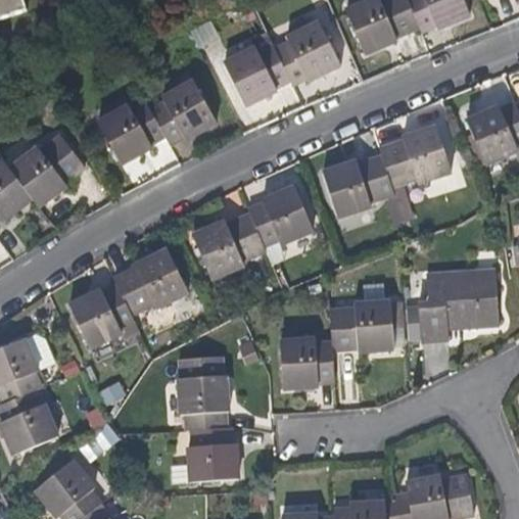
[(0,0),(0,19),(30,9),(27,0),(0,0)]
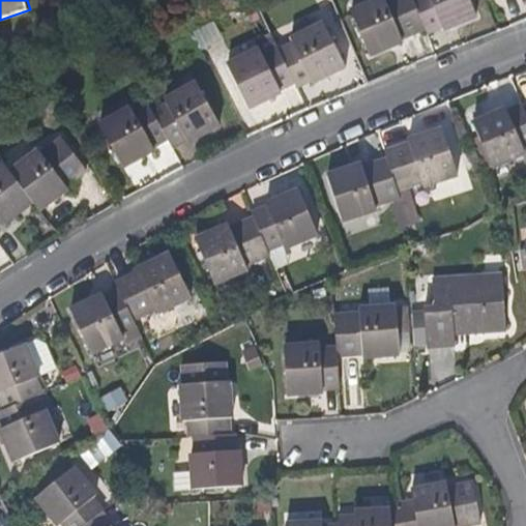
[(387,0),(378,0),(353,9),(370,54),(404,41),(402,37),(427,29),(415,0),(387,0)]
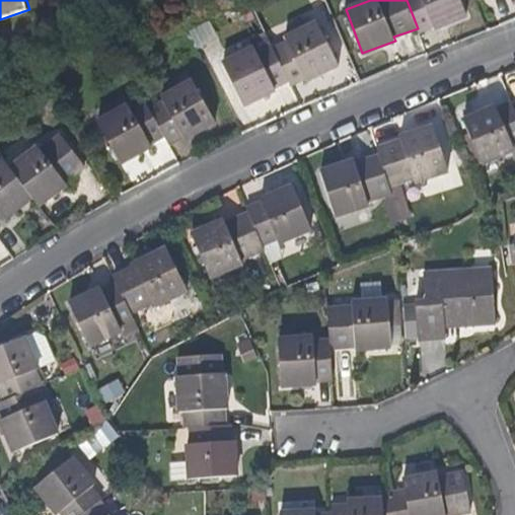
[(467,16),(461,0),(407,0),(418,28),(419,31),(434,25),(435,29),(467,16)]
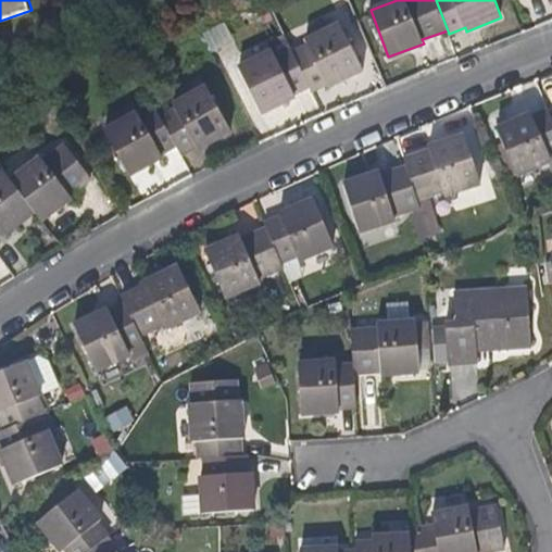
[(362,71),(341,26),(308,40),(310,46),(293,53),(309,87),(311,91),(326,84),(328,87),(362,71)]
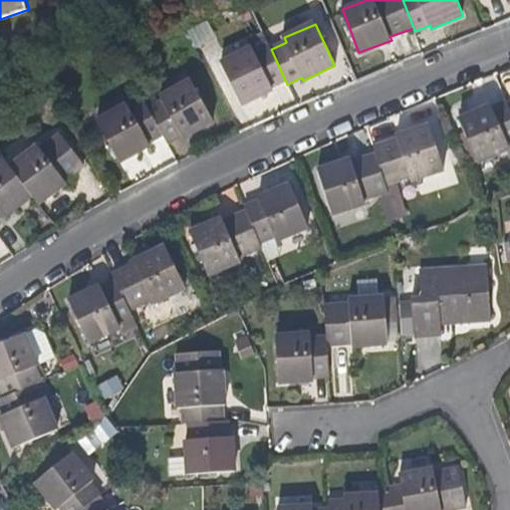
[(286,42),(284,37),(282,33),(267,40),(269,44),(271,49),(286,42)]
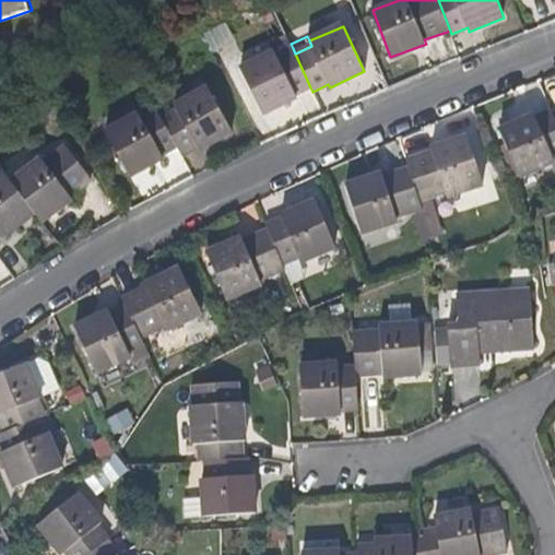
[(296,94),(310,87),(295,54),(293,48),(278,56),(276,51),(240,67),(262,114),(297,97),(296,94)]
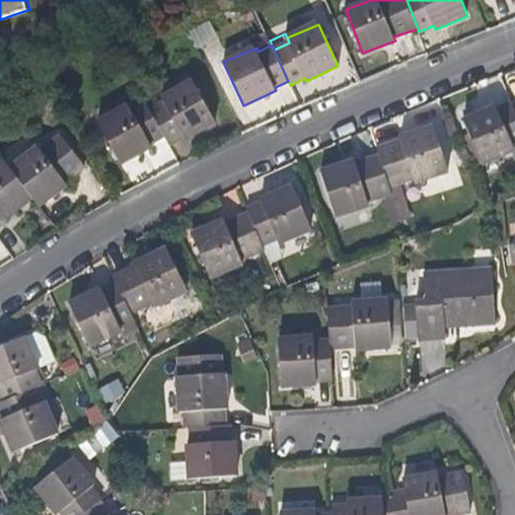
[(217,124),(195,83),(163,97),(165,103),(151,109),(164,136),(169,145),(184,138),(185,140),(217,124)]
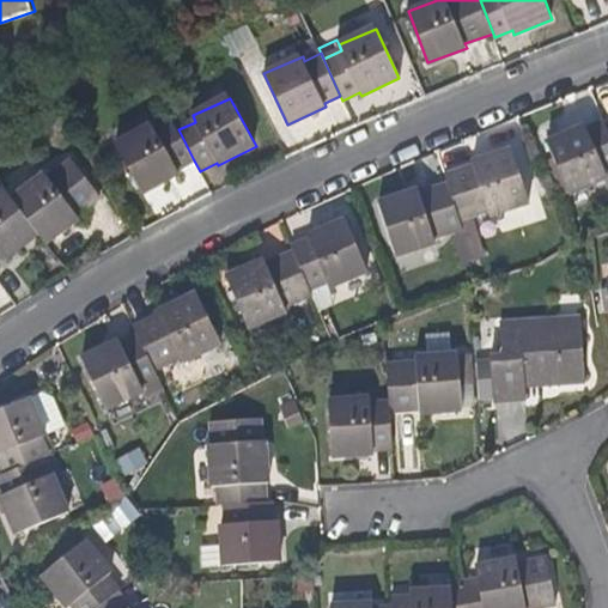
[(178,129),(174,120),(157,128),(154,123),(117,141),(143,190),(180,171),(178,168),(194,160),(178,129)]
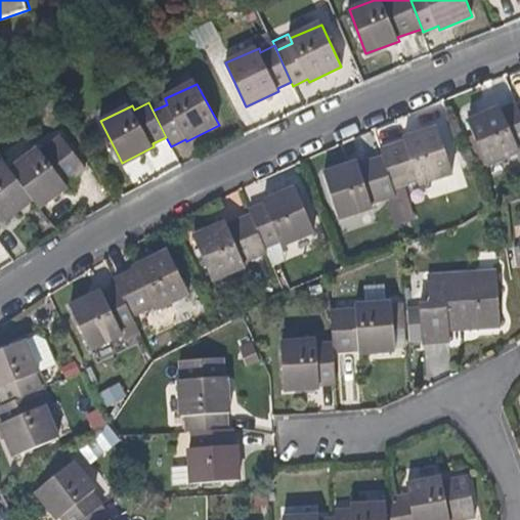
[(519,112),(518,109),(516,104),(503,112),(501,109),(468,124),(488,166),(519,152),(519,149),(518,146),(519,145),(519,112)]
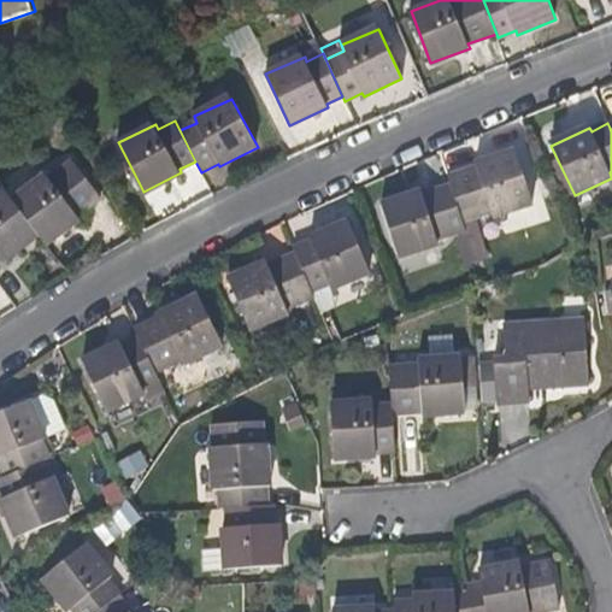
[(531,202),(515,149),(475,163),(474,166),(446,176),(448,182),(462,221),(490,211),(492,216),(531,202)]
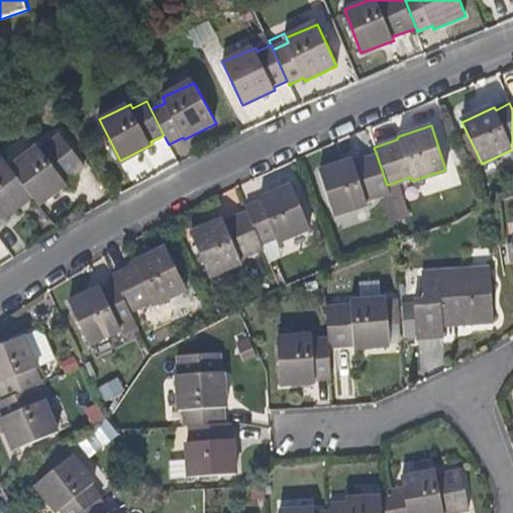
[(87,169),(66,136),(44,150),(40,146),(12,167),(34,198),(39,205),(68,186),(67,182),(87,169)]
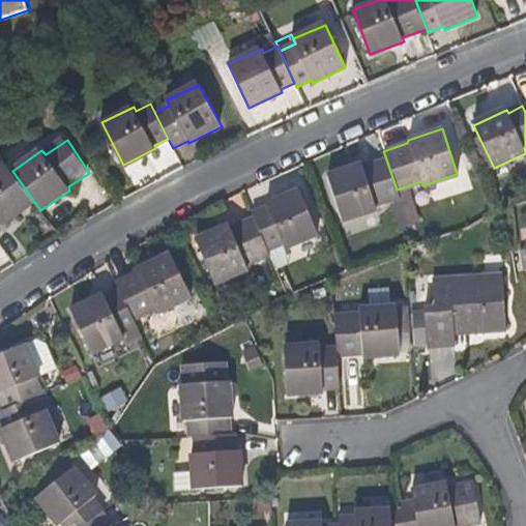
[(397,190),(385,156),(361,165),(360,163),(326,173),(342,222),(376,209),(375,204),(399,197),(397,190)]
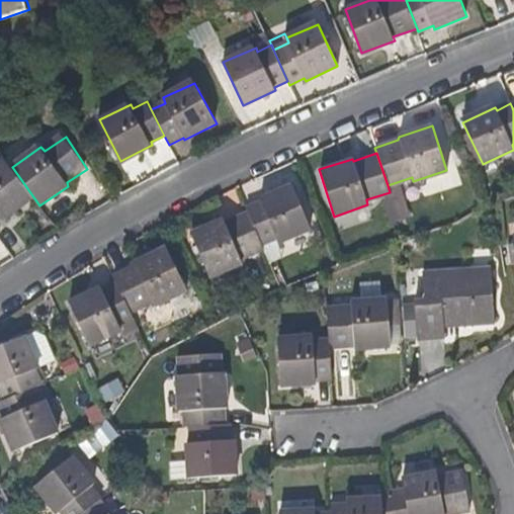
[(12,167),(8,162),(0,167),(0,219),(3,217),(4,219),(34,198),(12,167)]
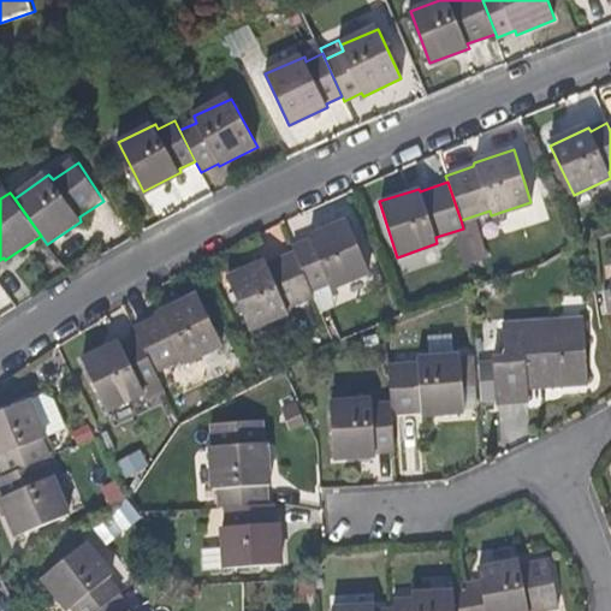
[(368,271),(345,219),(307,237),(309,241),(291,247),(294,253),(310,291),(328,283),(330,289),(368,271)]
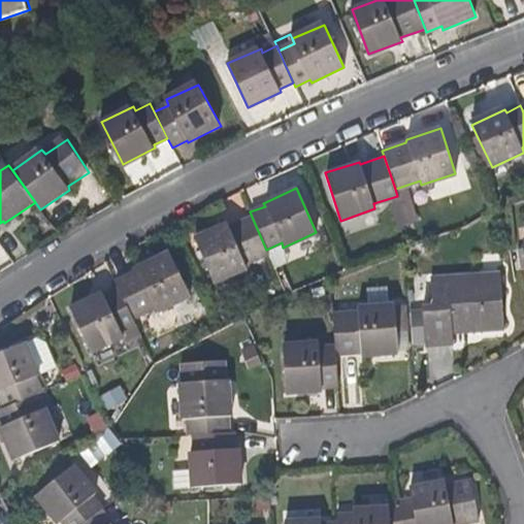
[(246,262),(268,253),(266,250),(252,217),(228,227),(227,224),(194,238),(215,284),(248,268),(246,262)]
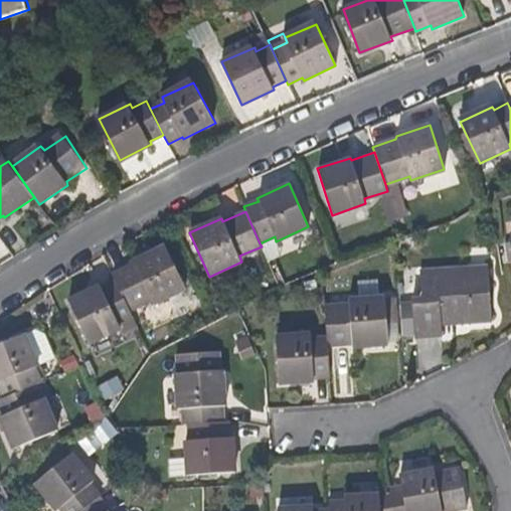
[(152,304),(184,289),(164,247),(132,264),(134,267),(112,278),(115,284),(128,311),(150,301),(152,304)]
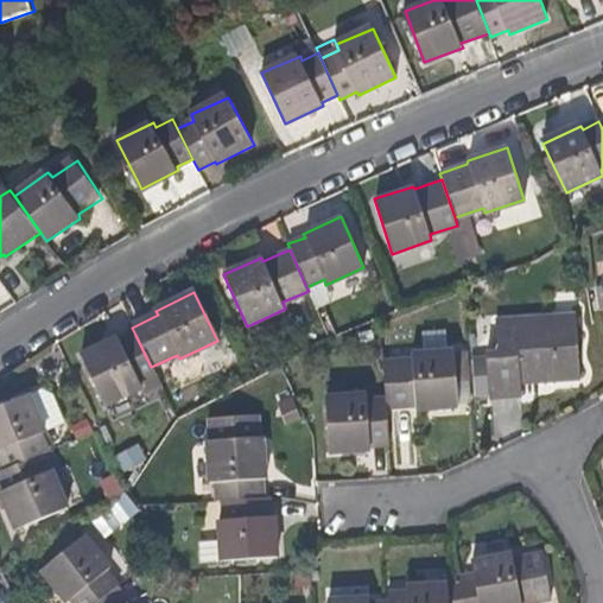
[(577,327),(577,315),(558,317),(558,328),(577,327)]
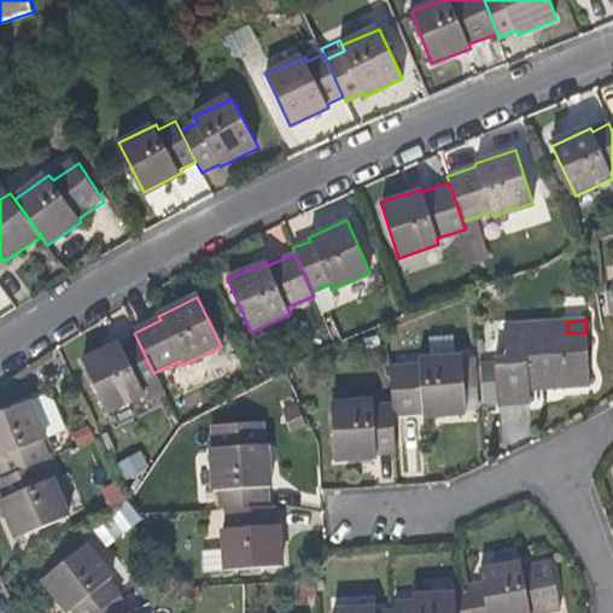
[(497,361),(500,406),(533,403),(532,390),(591,387),(589,332),(587,332),(567,333),(567,322),(506,325),(508,361),(497,361)]
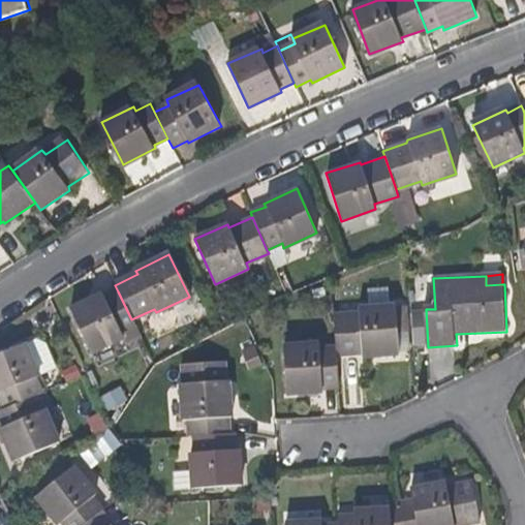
[(121,334),(135,327),(131,319),(118,291),(103,299),(101,296),(69,311),(92,356),(123,340),(121,334)]
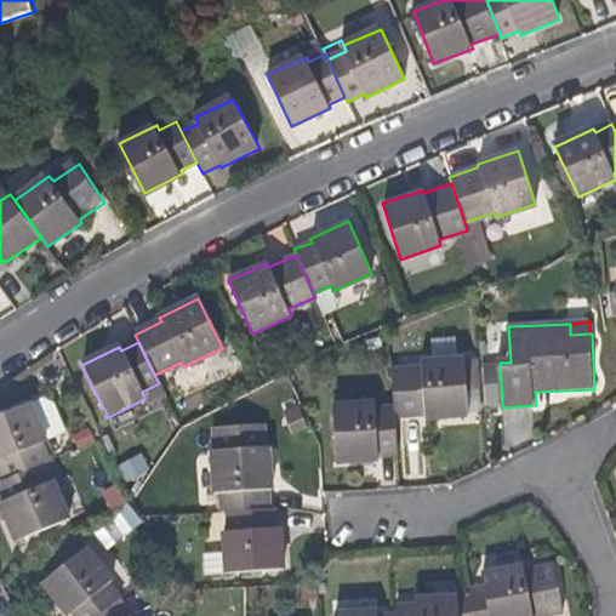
[(471,410),(465,354),(422,358),(423,365),(394,368),(397,405),(398,414),(428,412),(428,415),(471,410)]
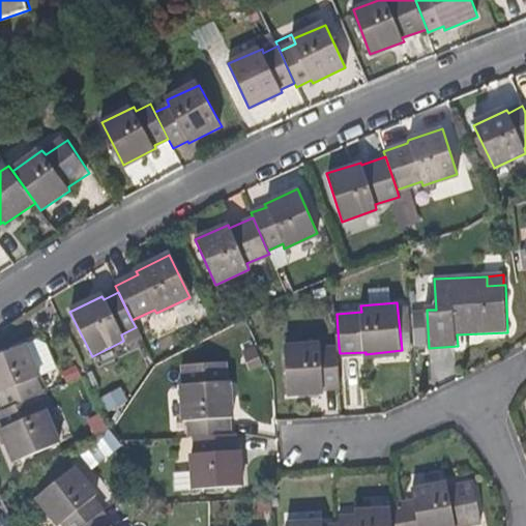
[(343,384),(340,353),(339,346),(322,347),(322,341),(286,346),(291,392),(326,389),(326,386),(343,384)]
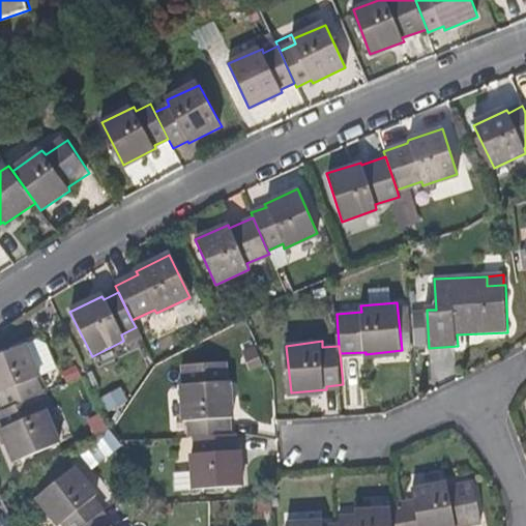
[(44,395),(37,380),(42,378),(28,344),(0,354),(0,396),(6,410),(36,398),(44,395)]
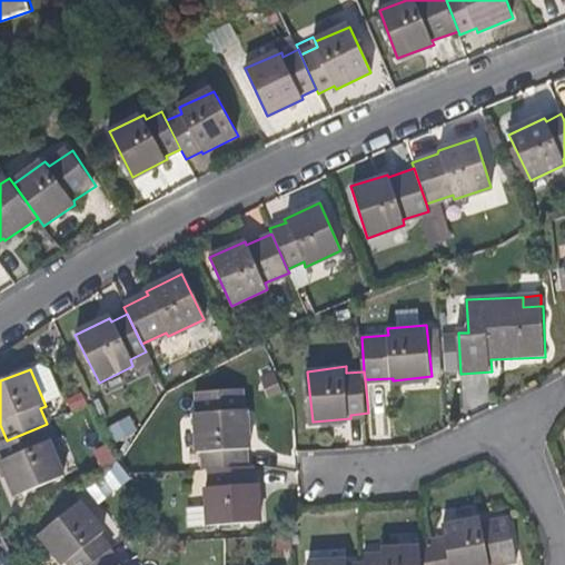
[(250,447),(247,409),(244,409),(241,389),(198,393),(200,413),(196,414),(199,452),(204,450),(206,468),(211,467),(249,465),(247,448),(250,447)]
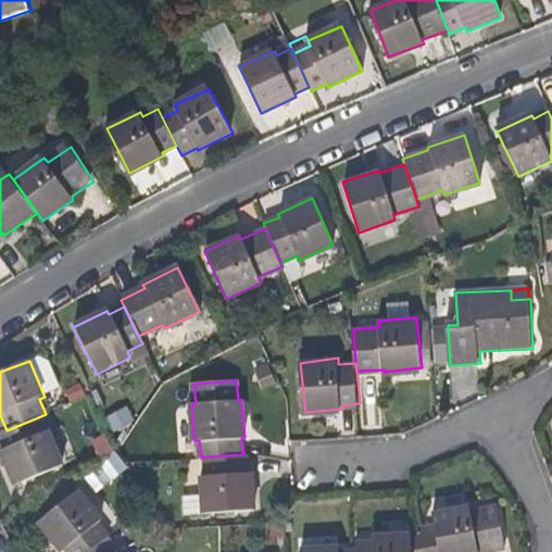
[(59,427),(52,411),(46,414),(38,417),(45,434),(50,430),(59,427)]
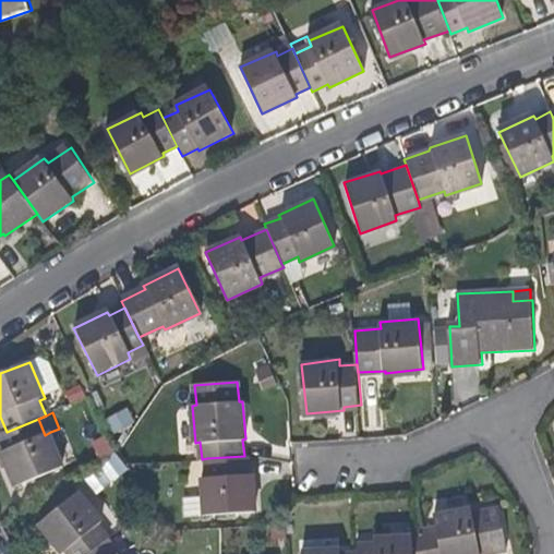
[(65,467),(50,432),(45,435),(38,419),(7,432),(0,433),(0,437),(5,450),(2,452),(16,488),(65,467)]
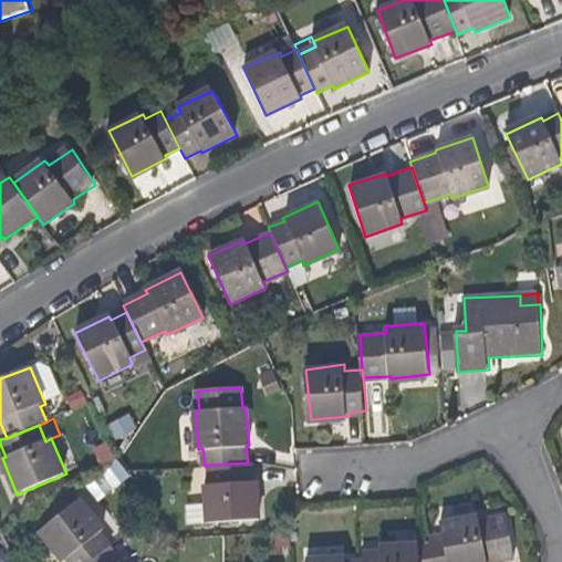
[(248,462),(210,465),(211,484),(207,484),(209,502),(210,522),(259,518),(256,479),(253,480),(252,462),(248,462)]
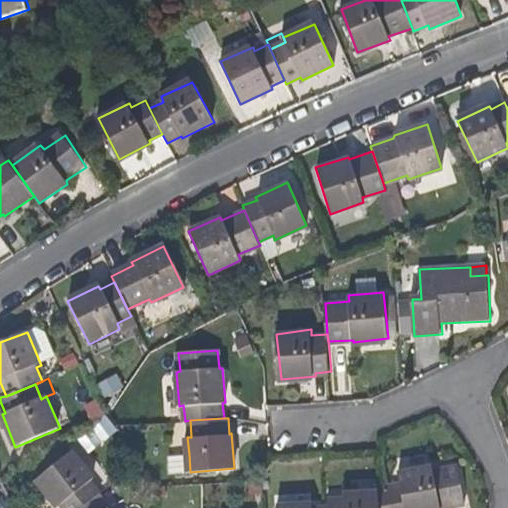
[(95,481),(99,477),(78,449),(40,477),(61,505),(64,504),(66,507),(83,507),(96,499),(104,492),(95,481)]
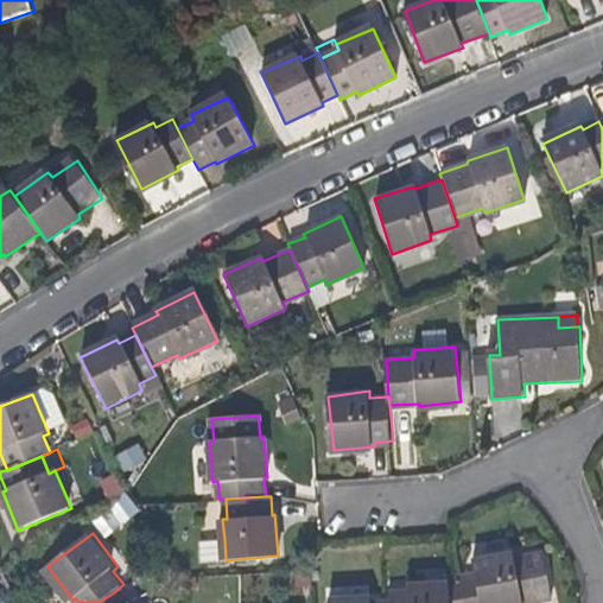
[(205,562),(226,560),(224,539),(204,541),(205,562)]
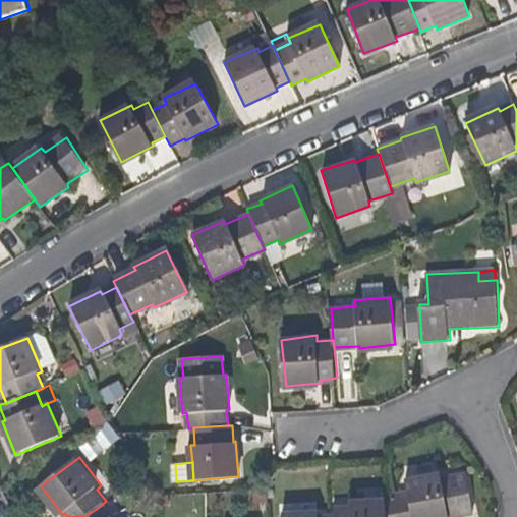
[(410,482),(417,516),(475,516),(479,516),(472,476),(447,481),(446,476),(410,482)]
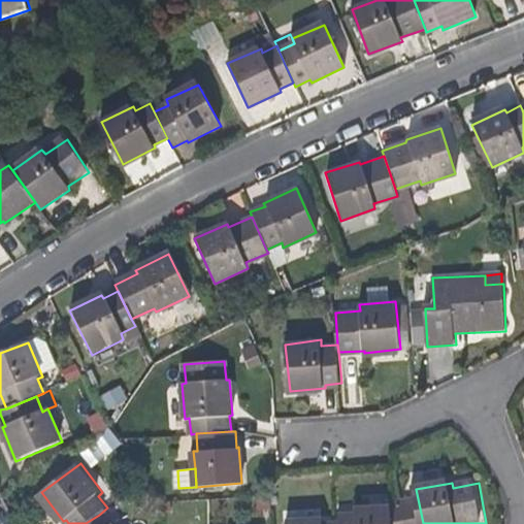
[(396,523),(395,505),(357,509),(358,515),(342,516),(342,523),(396,523)]
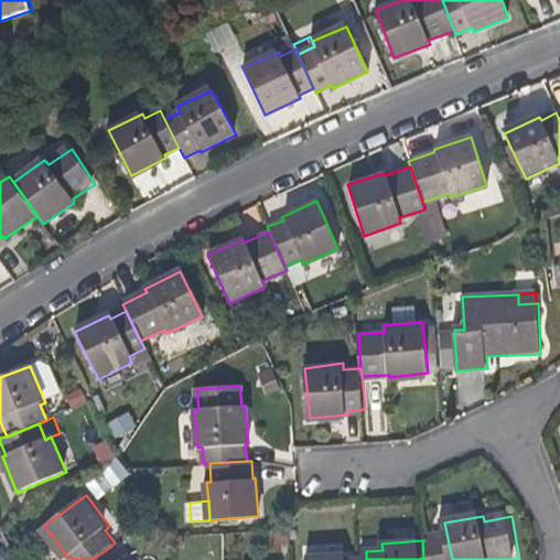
[(114,559),(106,550),(92,559),(114,559)]
